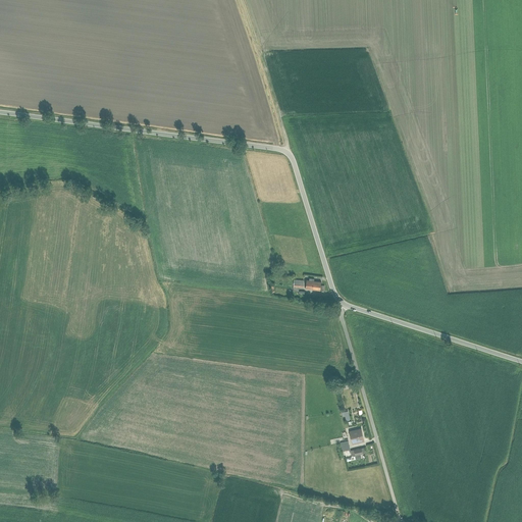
[(306,289),(320,290),(322,278),(308,276),(306,289)]
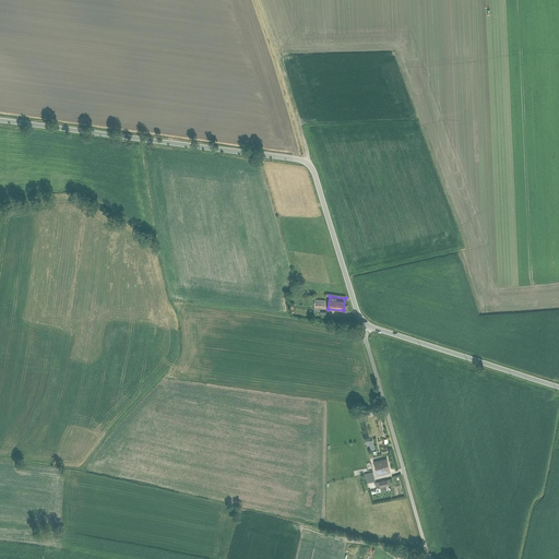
[(326,299),(316,298),(314,310),(320,311),(320,307),(325,307),(326,299)]
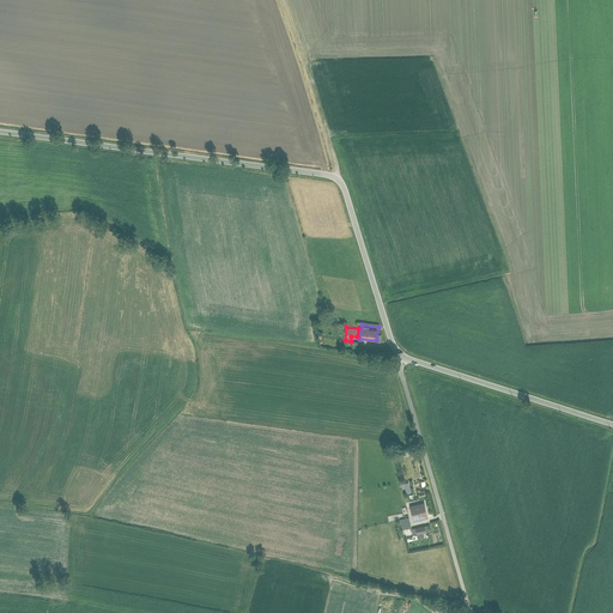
[(408,484),(410,490),(412,489),(414,493),(418,492),(416,483),(408,484)]
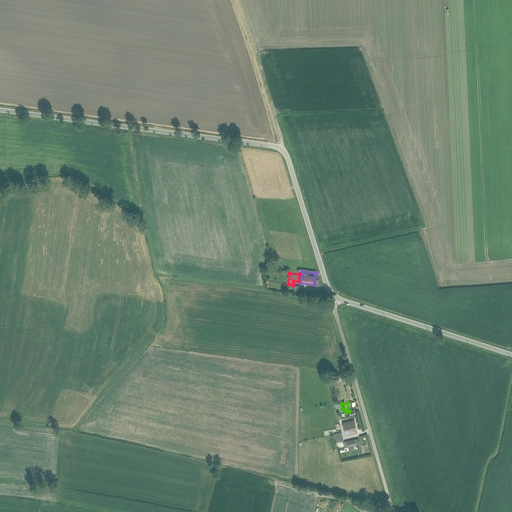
[(345,434),(357,431),(354,419),(342,422),(345,434)]
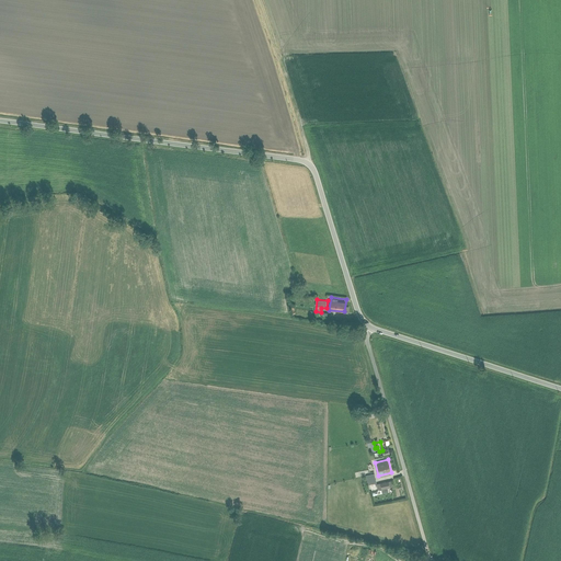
[(382,483),(384,490),(377,491),(378,496),(386,495),(386,494),(395,493),(393,488),(397,488),(397,483),(387,484),(387,483),(382,483)]
